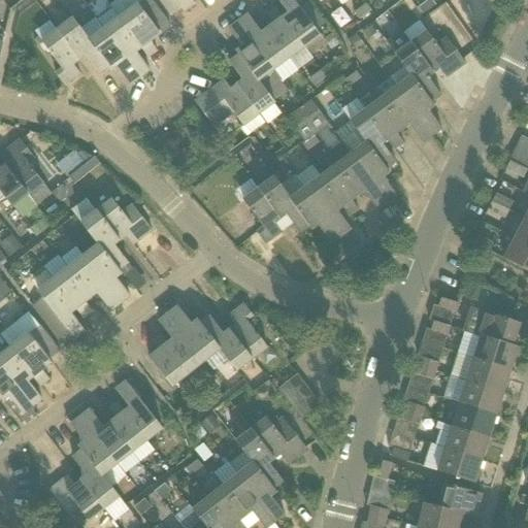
[(151,43),(171,28),(171,27),(151,0),(144,0),(143,1),(142,0),(117,0),(110,5),(120,19),(142,48),(149,58),(158,52),(157,51),(151,43)]
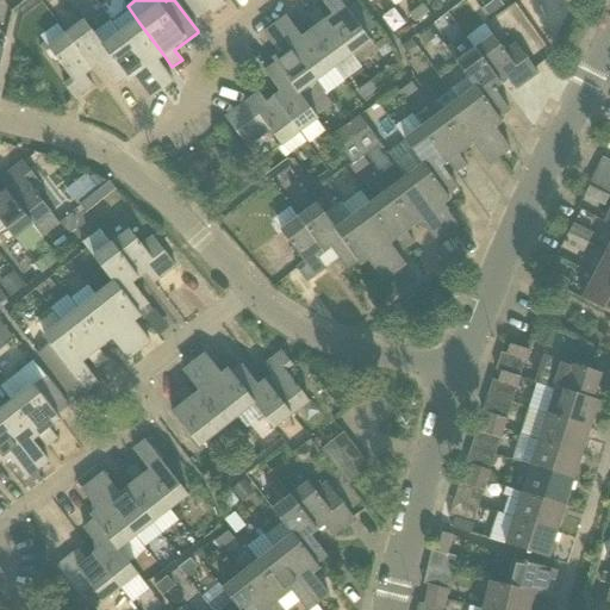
[(185,0),(199,19),(211,10),(213,13),(225,5),(222,0),(185,0)]
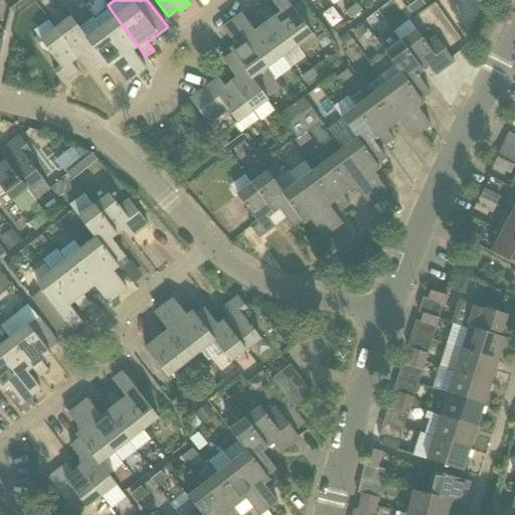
[(293,8),(287,0),(272,0),(276,5),(278,4),(280,7),(279,8),(283,13),(277,17),(276,17),(297,46),(313,35),(310,31),(293,8)]
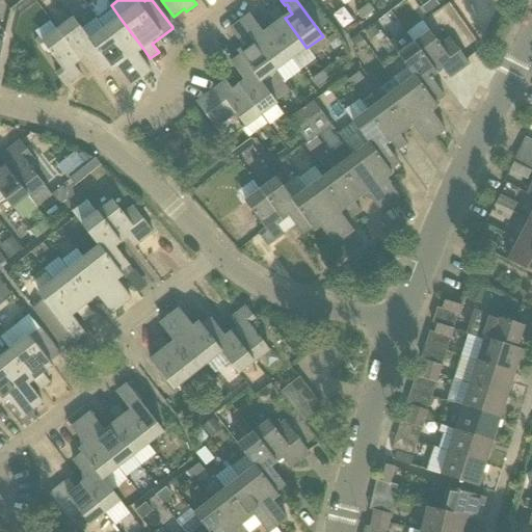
[(431,0),(429,2),(434,9),(440,6),(435,0),(431,0)]
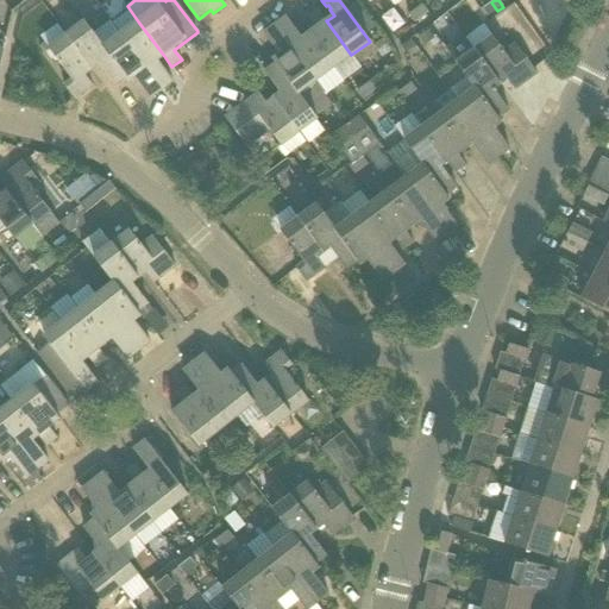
[(358,1),(346,10),(366,37),(378,29),(358,1)]
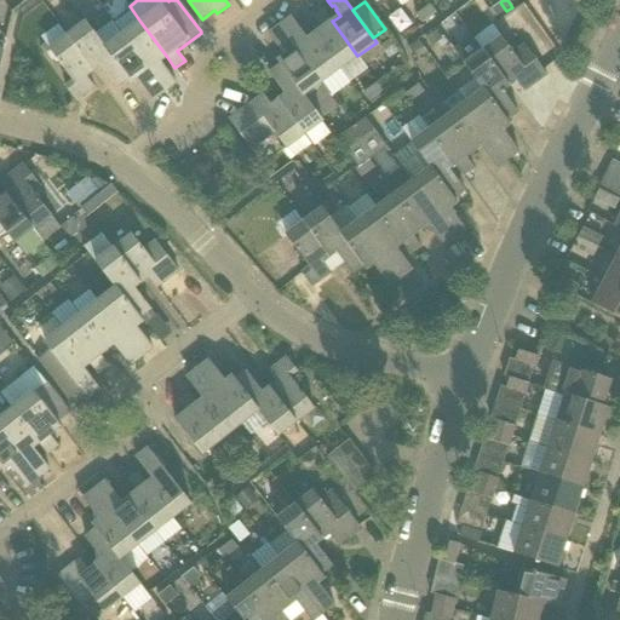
[(430,5),(417,15),(423,23),(437,13),(430,5)]
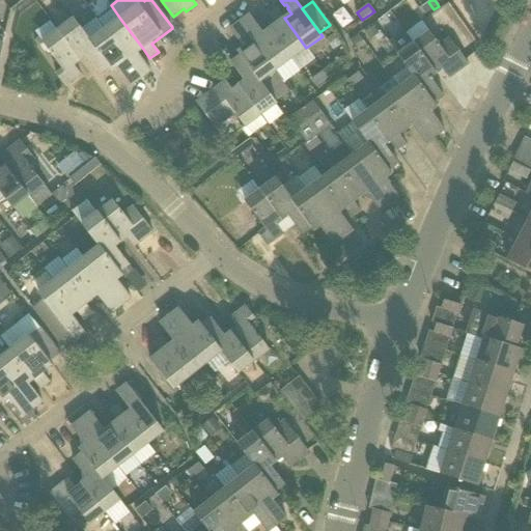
[(442,7),(422,22),(431,35),(451,21),(442,7)]
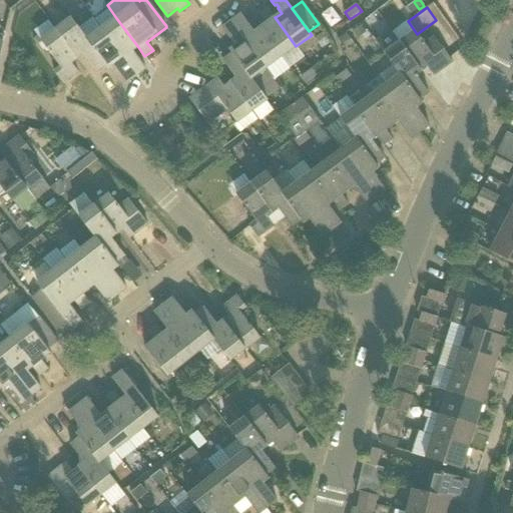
[(260,28),(281,58),(296,46),(275,17),(276,17),(269,8),(260,15),(261,16),(262,15),(264,18),(264,19),(267,23),(260,28)]
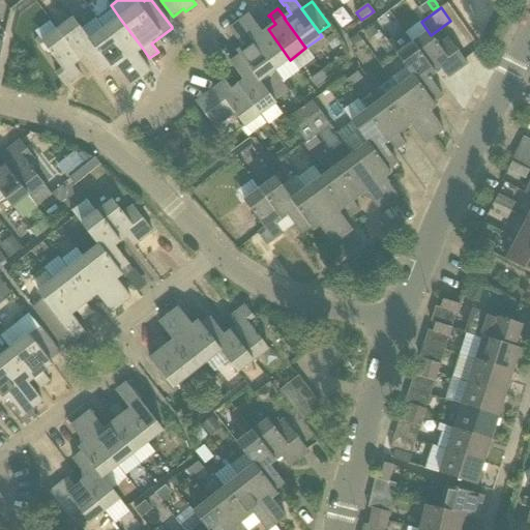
[(274,70),(290,60),(268,29),(262,34),(259,29),(258,30),(256,27),(257,25),(249,16),(239,22),(274,70)]
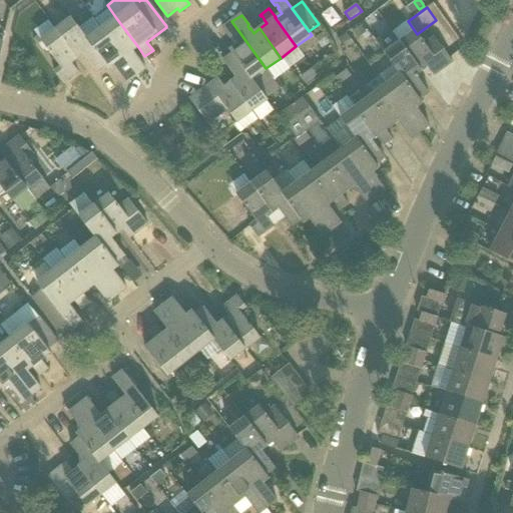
[(56,29),(78,58),(83,55),(86,59),(88,58),(91,61),(89,63),(97,72),(105,66),(106,65),(86,40),(87,40),(79,28),(72,18),(56,29)]
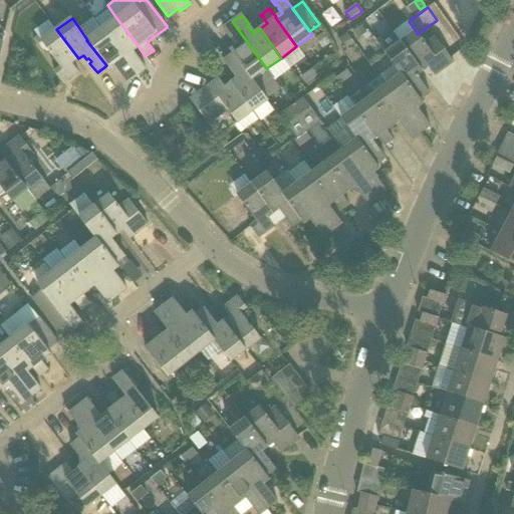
[(127,83),(138,76),(102,29),(93,18),(79,28),(87,40),(86,40),(106,65),(105,66),(108,69),(115,64),(121,72),(120,73),(127,83)]
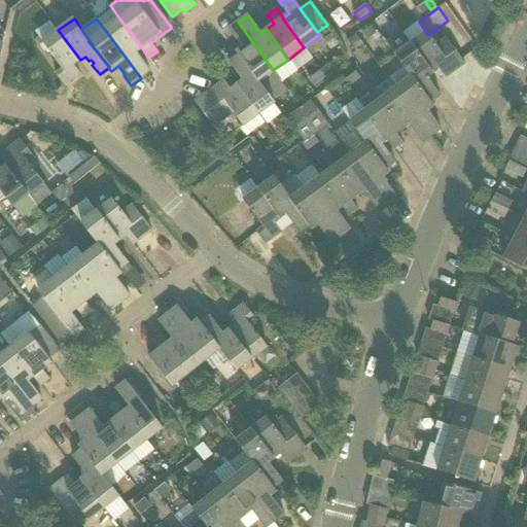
[(105,30),(141,78),(150,71),(142,61),(141,62),(135,54),(142,48),(119,19),(105,30)]
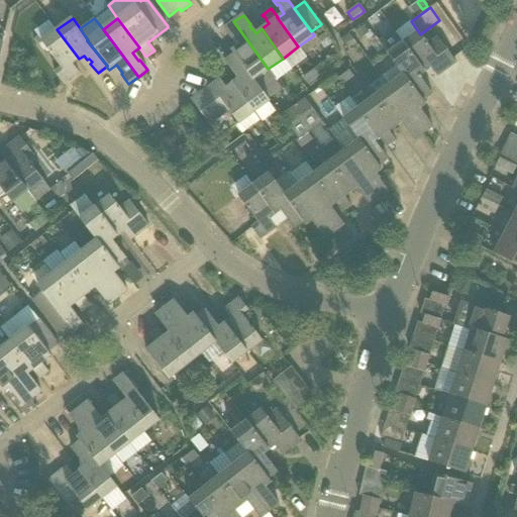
[(268,69),(233,21),(224,28),(232,38),(233,37),(236,40),(235,41),(238,45),(231,50),(234,55),(261,88),(275,77),(268,69)]
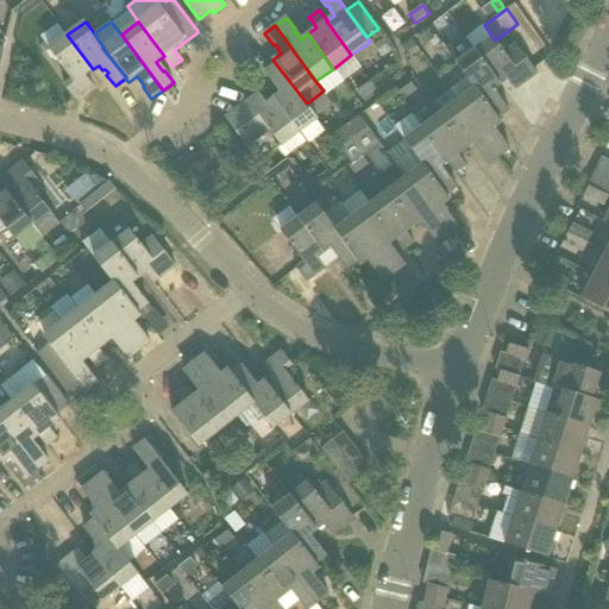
[(435,38),(429,30),(419,37),(425,45),(429,43),(435,38)]
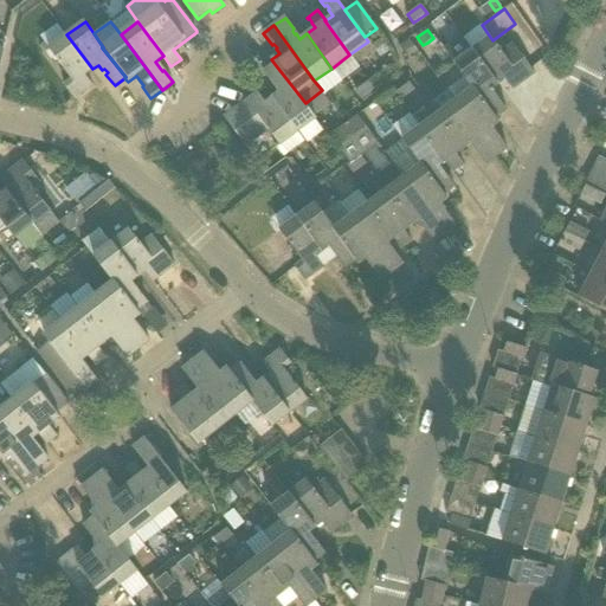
[(66,34),(49,49),(72,79),(64,85),(75,98),(92,85),(91,84),(91,85),(88,82),(89,81),(84,76),(92,69),(66,34)]
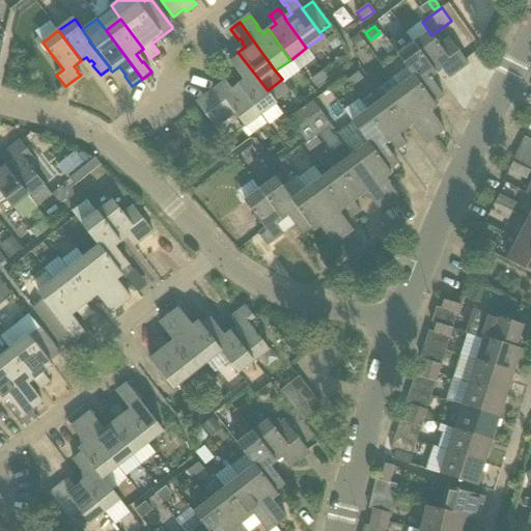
[(449,79),(469,64),(449,38),(439,46),(428,32),(414,43),(437,74),(443,70),(447,74),(449,77),(449,78),(449,79)]
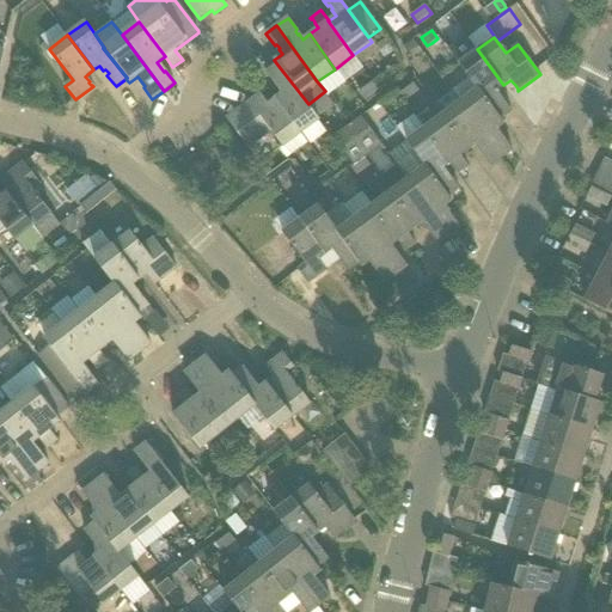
[(404,48),(405,54),(414,50),(410,43),(404,48)]
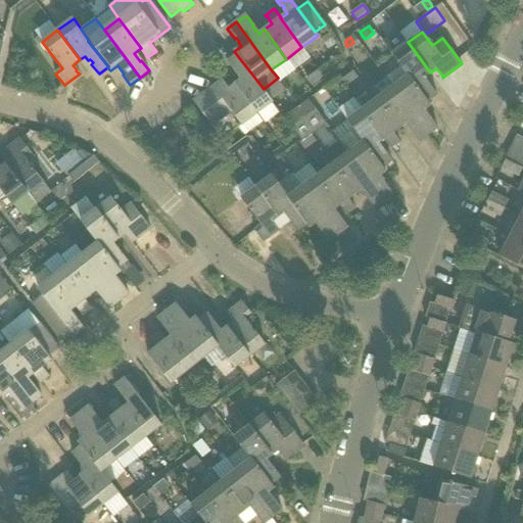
[(424,77),(430,73),(408,42),(391,54),(408,76),(409,75),(428,102),(437,95),(424,77)]
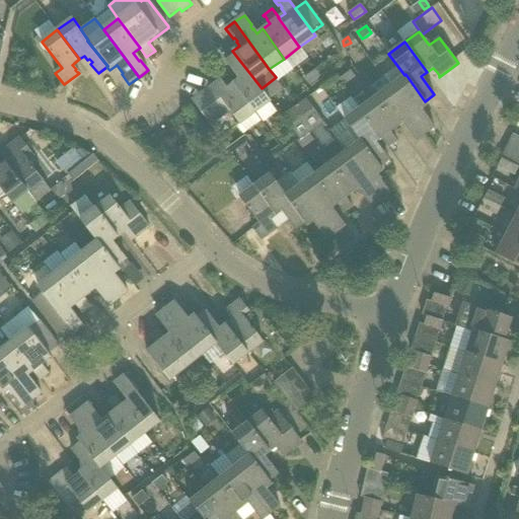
[(240,78),(233,84),(254,114),(271,101),(262,88),(235,55),(226,61),(233,71),(235,70),(237,73),(237,74),(240,78)]
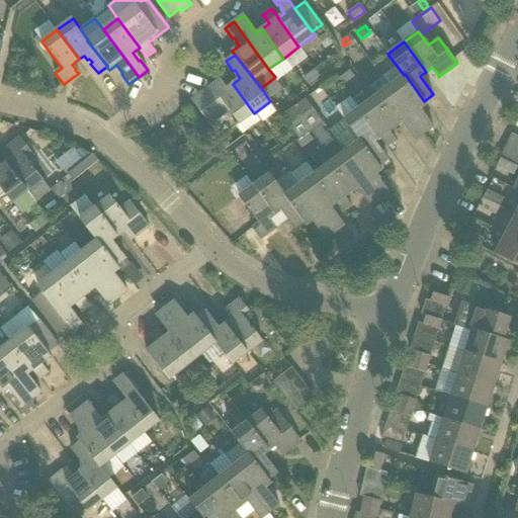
[(315,70),(304,79),(309,85),(320,77),(315,70)]
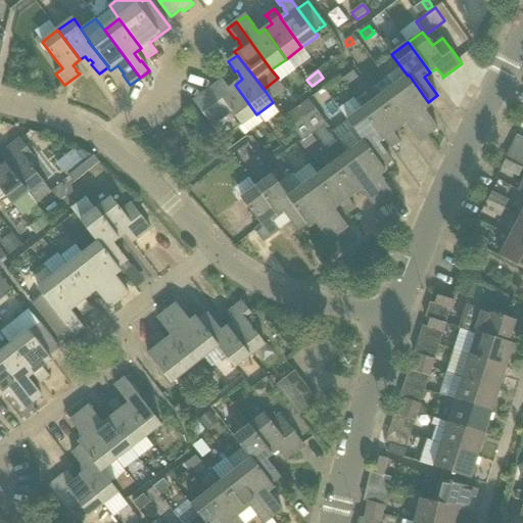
[(341,80),(358,102),(372,92),(365,82),(359,87),(354,82),(360,79),(353,70),(341,80)]
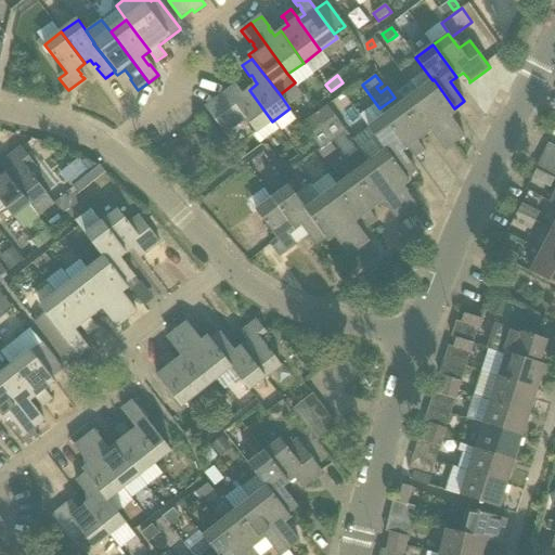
[(417,91),(454,143),(465,136),(451,117),(457,112),(454,108),(434,79),(433,80),(417,91)]
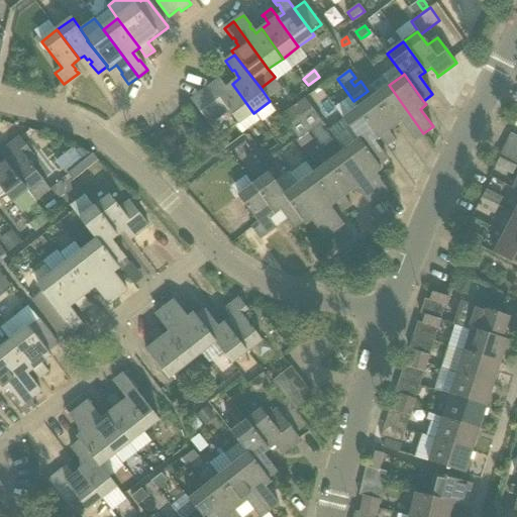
[(253,113),(232,84),(226,88),(223,83),(222,84),(220,81),(220,80),(220,79),(192,100),(210,125),(229,110),(245,131),(260,120),(253,113)]
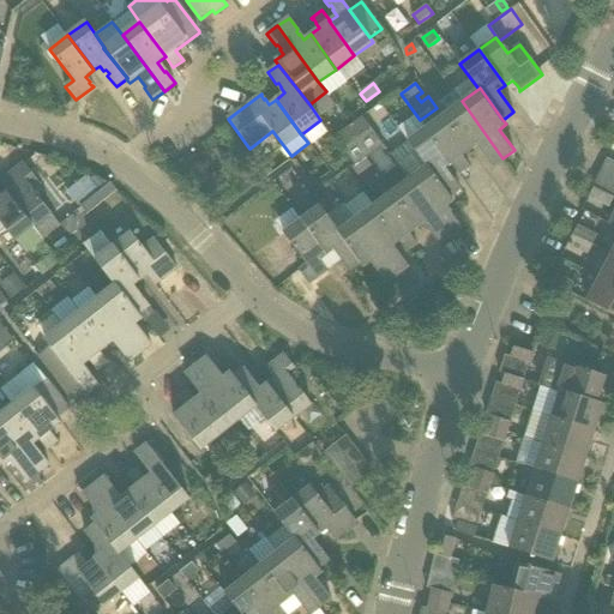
[(492,167),(503,158),(462,101),(445,114),(470,150),(477,144),(479,146),(480,145),(486,154),(483,155),(492,167)]
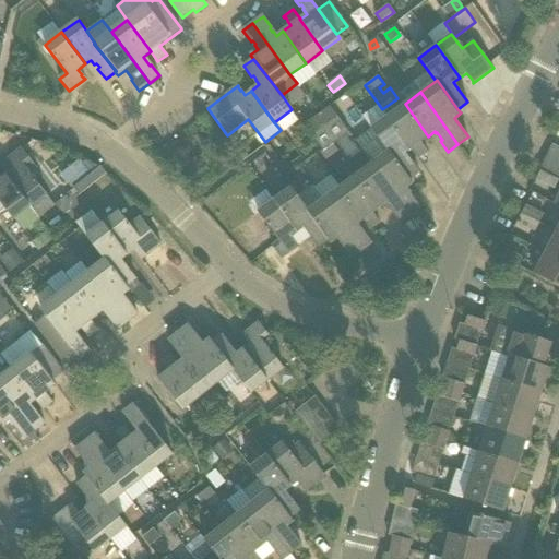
[(428,137),(405,104),(389,116),(412,149),(411,149),(418,158),(428,152),(427,151),(426,151),(424,147),(425,147),(420,142),(428,137)]
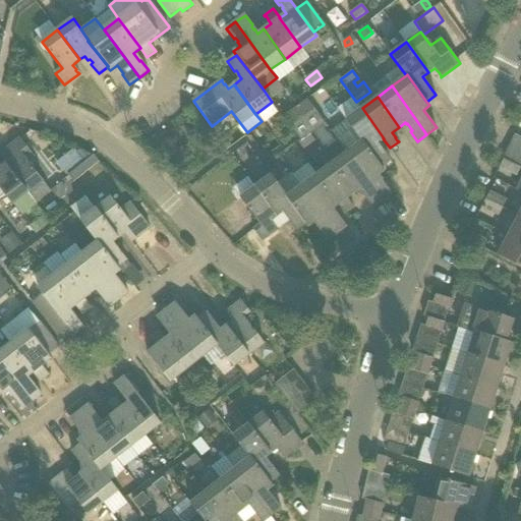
[(382,168),(391,161),(384,151),(383,152),(380,149),(381,149),(377,143),(383,138),(384,138),(362,108),(361,109),(356,102),(353,98),(338,109),(346,119),(346,120),(382,168)]
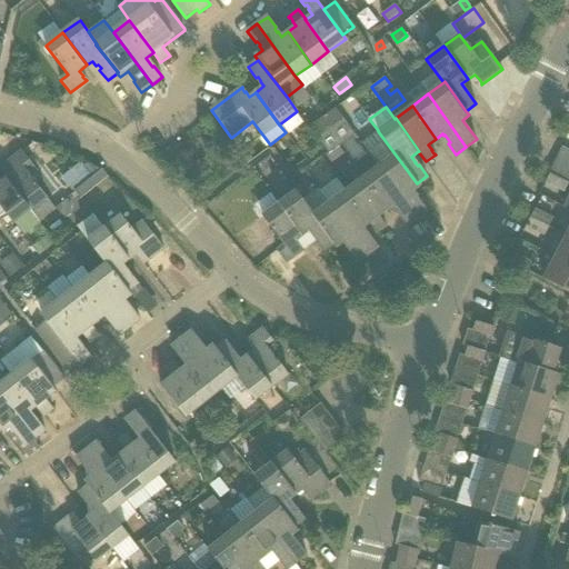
[(337,109),(310,127),(320,140),(346,121),(337,109)]
